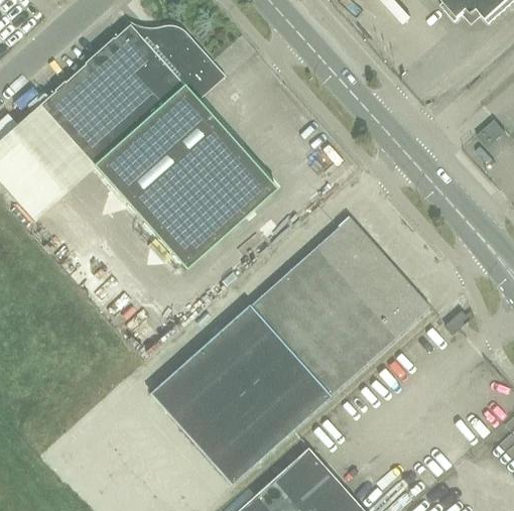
[(444,0),(442,2),(458,18),(468,9),(470,12),(481,12),(483,10),(492,20),(512,0),(444,0)]
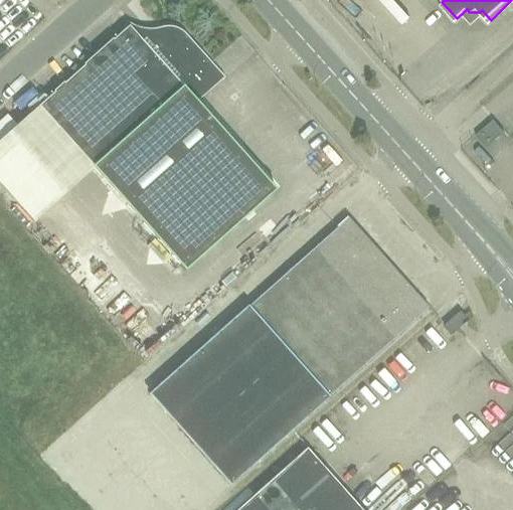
[(198,99),(226,73),(188,30),(180,24),(171,22),(161,24),(158,25),(156,27),(144,37),(131,22),(41,102),(204,285),(294,204),(198,99)]
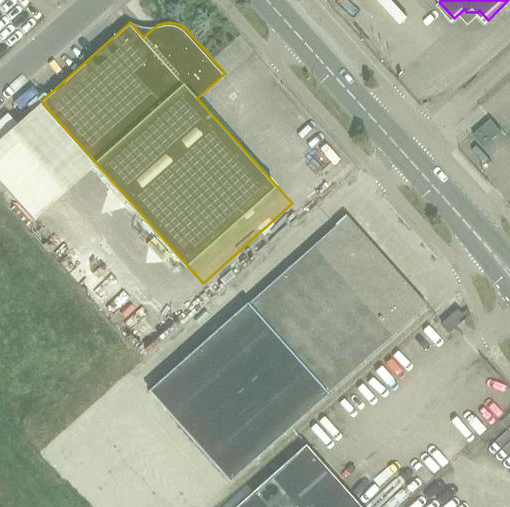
[(486,143),(503,129),(493,117),(476,132),(486,143)]
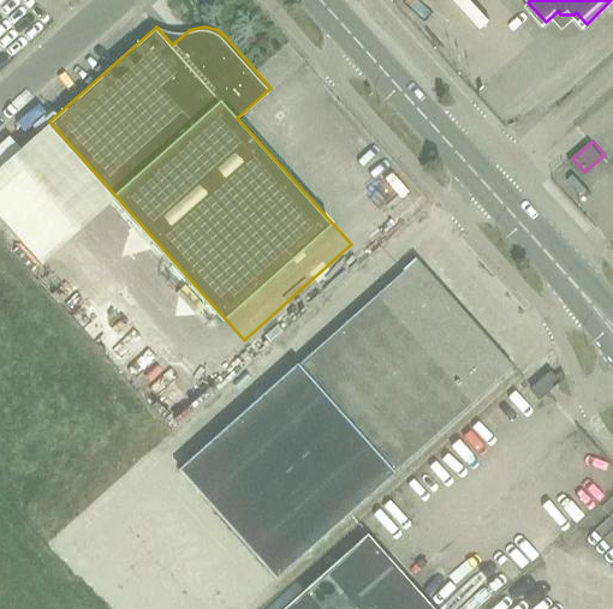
[(275,574),(492,381),(512,363),(417,256),(180,469),(275,574)]
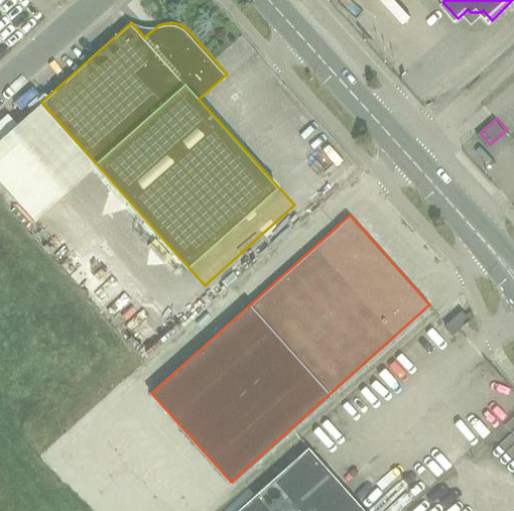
[(453,330),(469,316),(463,309),(446,324),(453,330)]
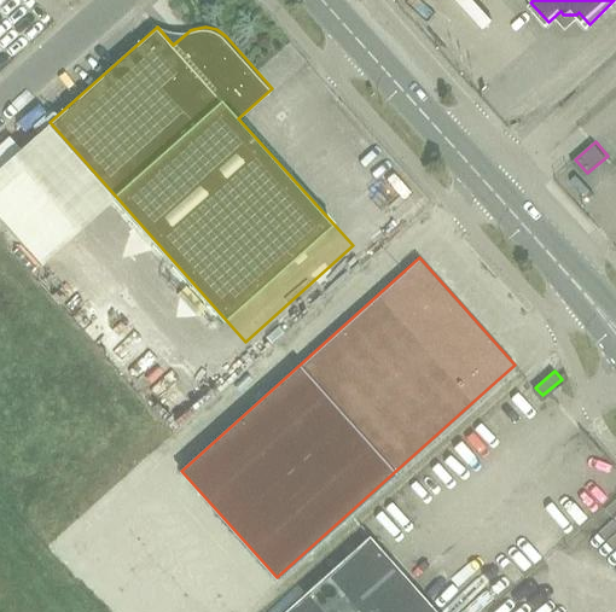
[(439,611),(371,536),(284,611),(439,611)]
